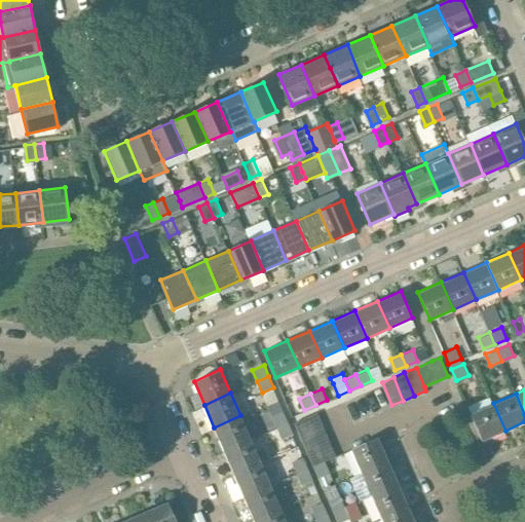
[(505,431),(493,403),(470,413),(482,441),(505,431)]
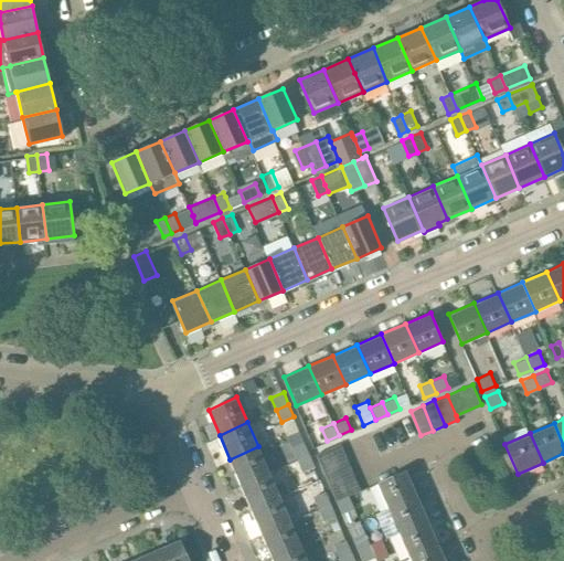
[(297,458),(310,454),(305,441),(291,446),(297,458)]
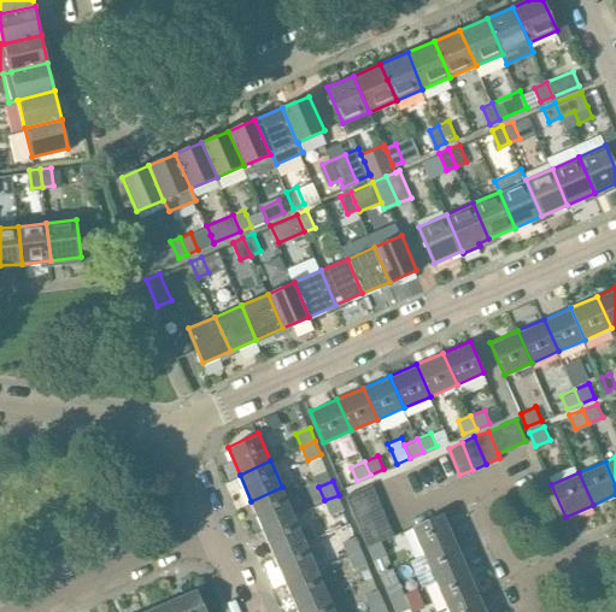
[(373,481),(345,493),(351,506),(377,494),(373,481)]
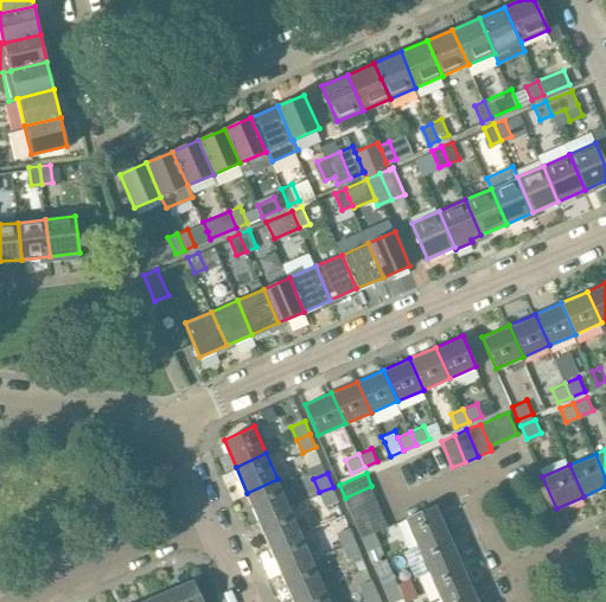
[(259,519),(289,506),(278,479),(247,493),(259,519)]
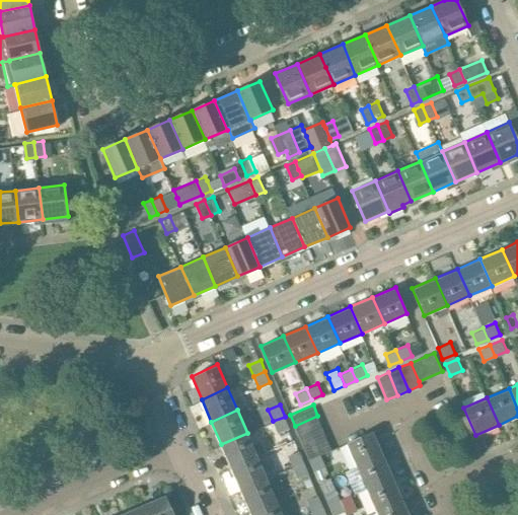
[(317,416),(295,426),(299,436),(322,426),(317,416)]
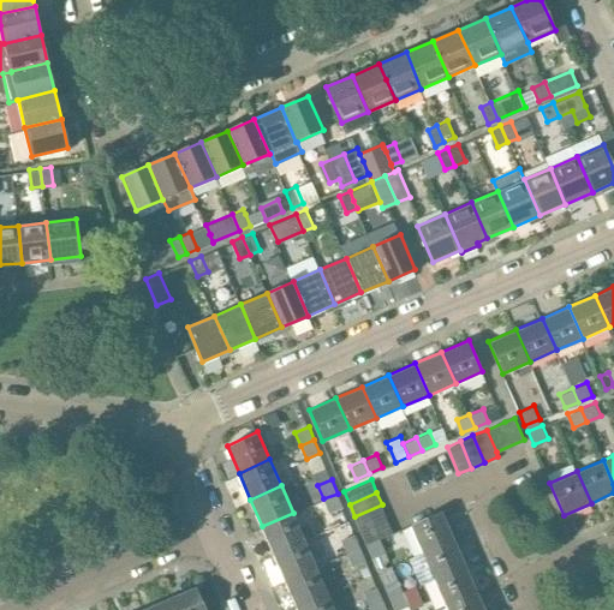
[(329,512),(343,506),(338,494),(323,498),(329,512)]
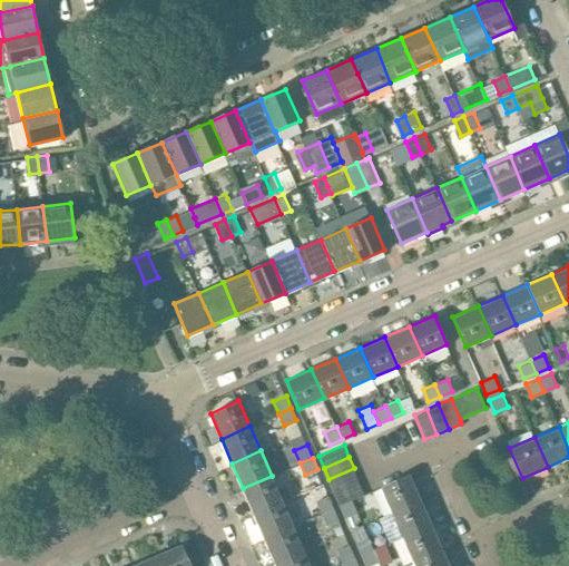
[(354,468),(329,479),(334,491),(359,480),(354,468)]
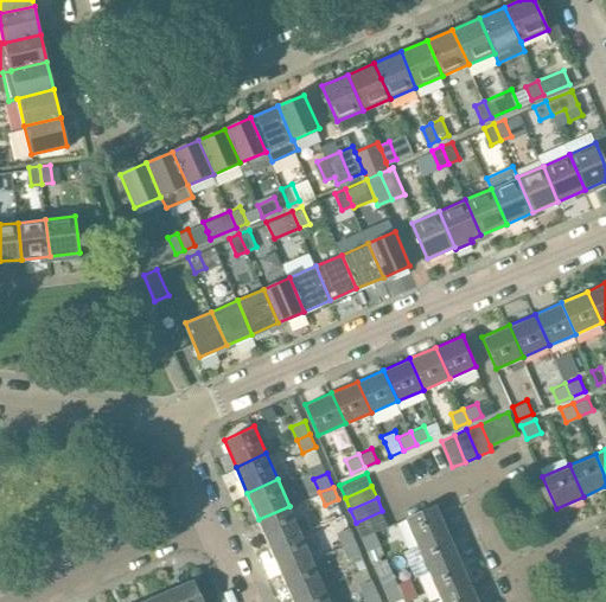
[(416,544),(448,530),(437,504),(404,517),(416,544)]
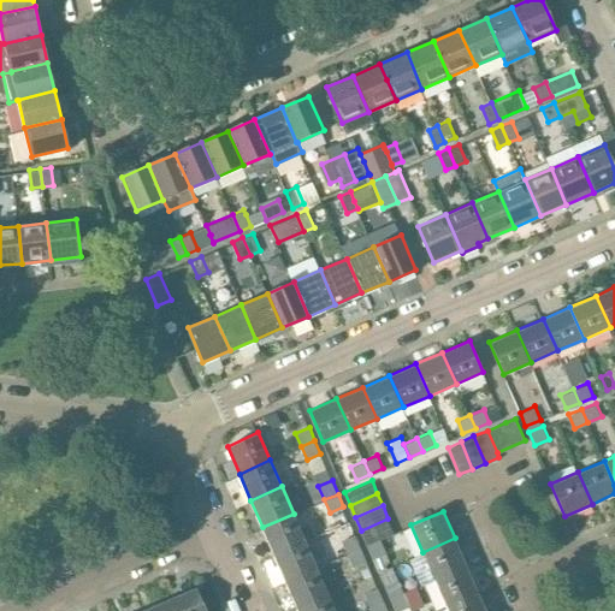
[(273,553),(305,540),(294,514),(262,527),(273,553)]
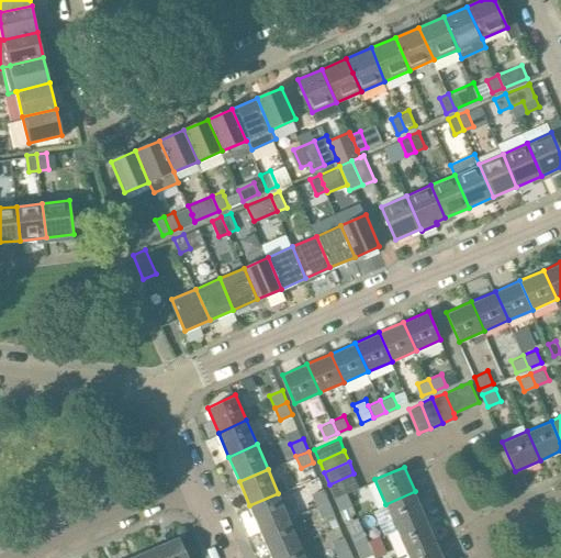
[(347,491),(359,486),(354,473),(329,484),(335,497),(347,491)]
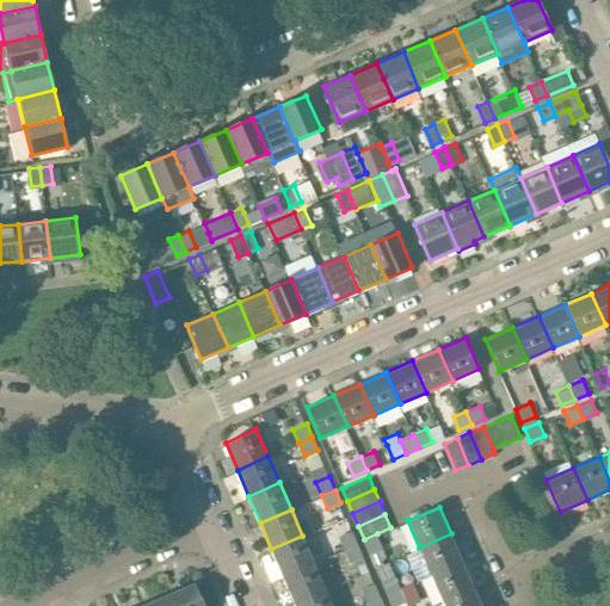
[(352,529),(339,535),(345,549),(358,543),(352,529)]
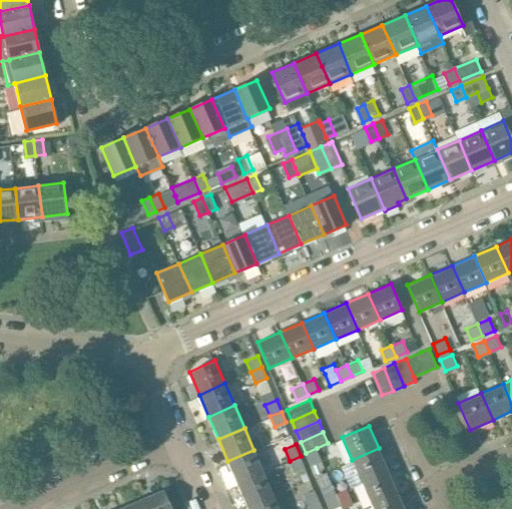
[(317,448),(306,453),(311,465),(316,475),(323,472),(321,469),(324,467),(324,464),(317,448)]
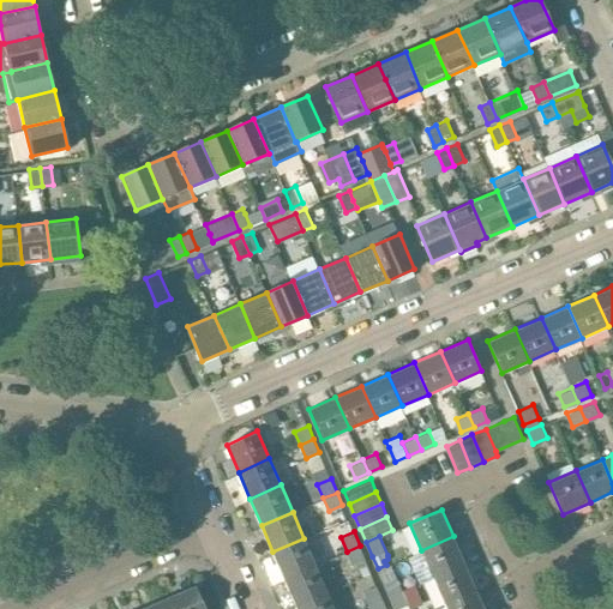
[(433,577),(464,562),(454,536),(421,550),(433,577)]
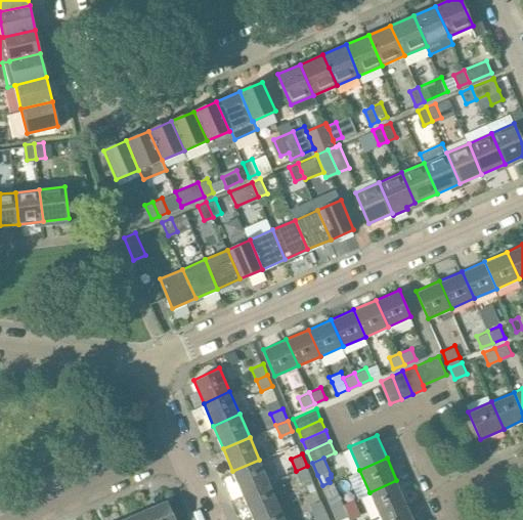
[(243,493),(269,482),(259,460),(232,471),(243,493)]
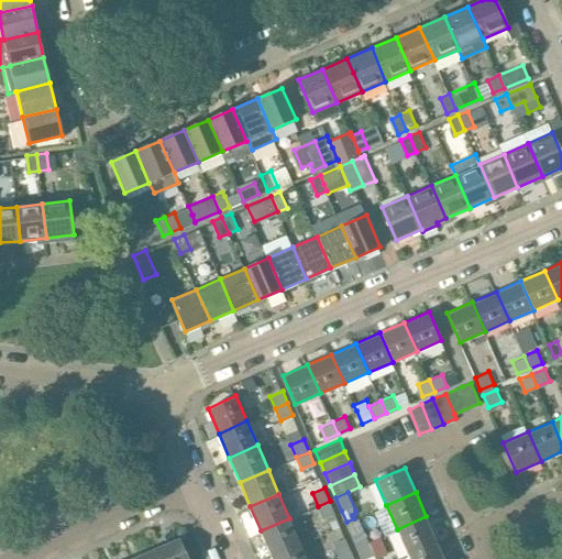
[(330,501),(318,506),(322,518),(335,513),(330,501)]
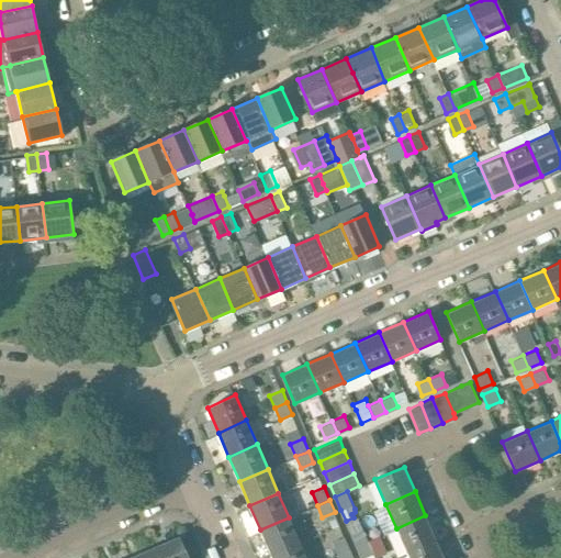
[(406,553),(436,539),(425,515),(396,528),(406,553)]
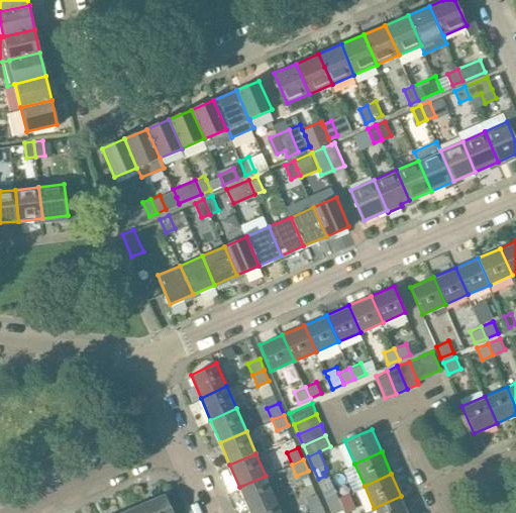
[(249,509),(275,498),(266,476),(239,487),(249,509)]
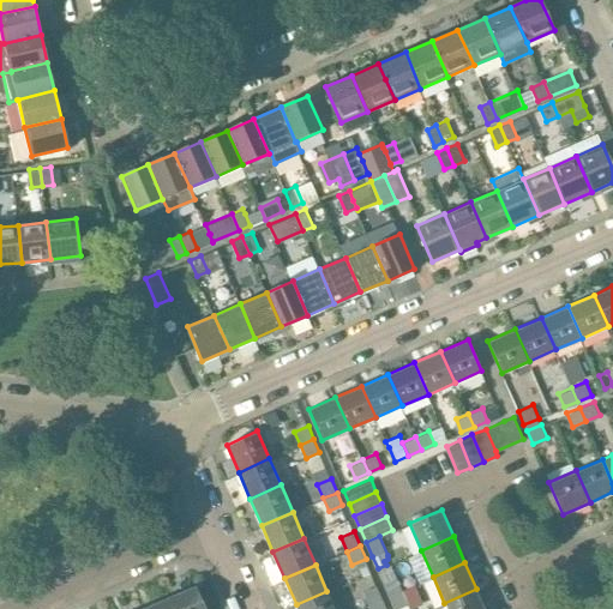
[(386,565),(378,568),(382,578),(383,577),(390,574),(386,565)]
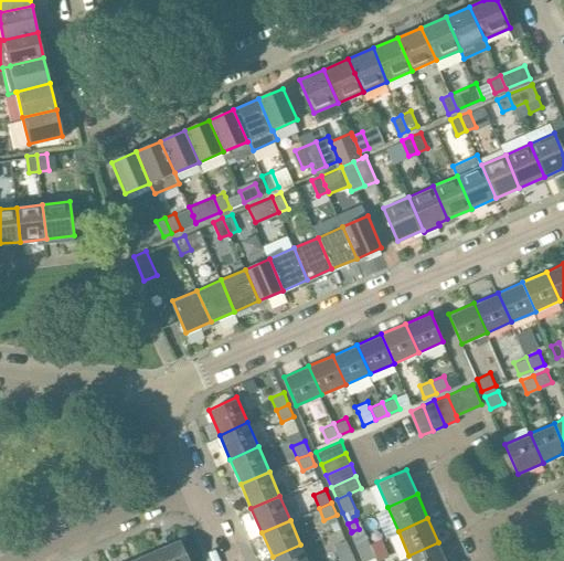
[(365,531),(352,536),(358,549),(371,543),(365,531)]
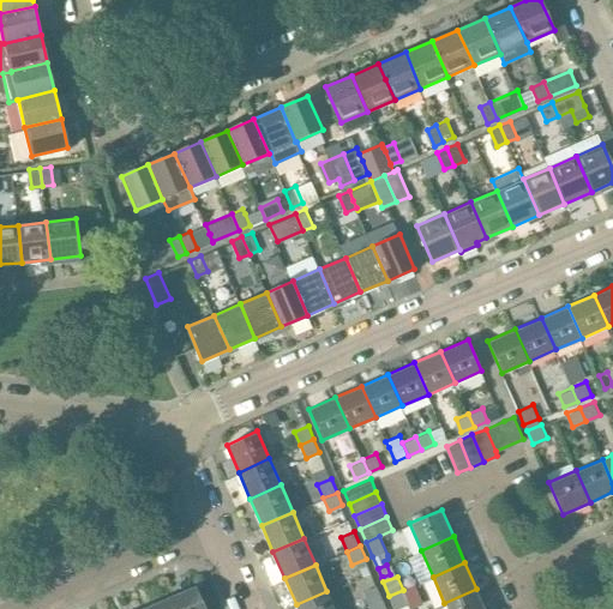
[(168,596),(173,608),(206,608),(196,585),(168,596)]
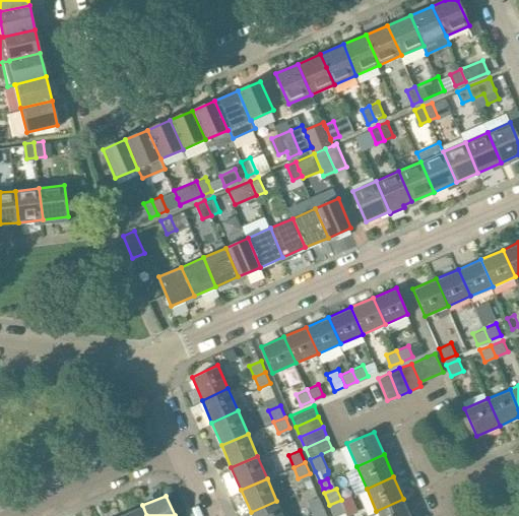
[(319,496),(308,501),(313,512),(324,507),(319,496)]
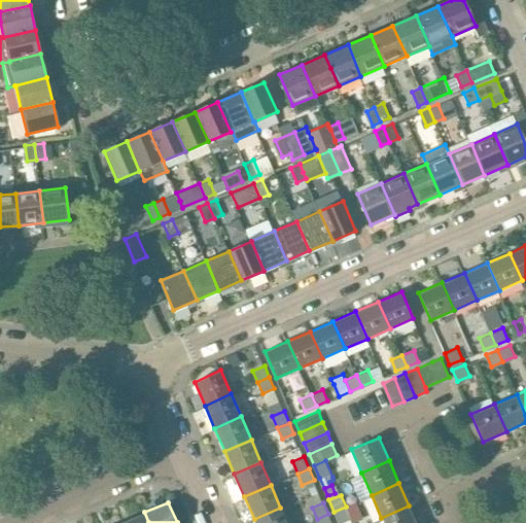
[(383,522),(416,522),(409,506),(381,518),(383,522)]
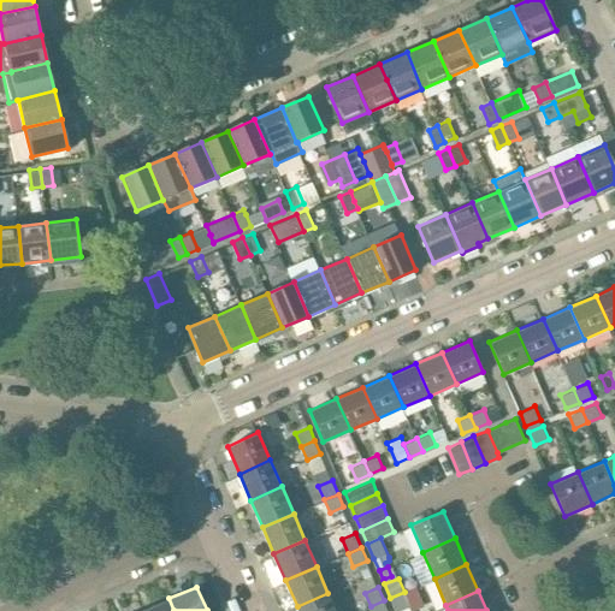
[(404,592),(390,598),(396,610),(411,605),(404,592)]
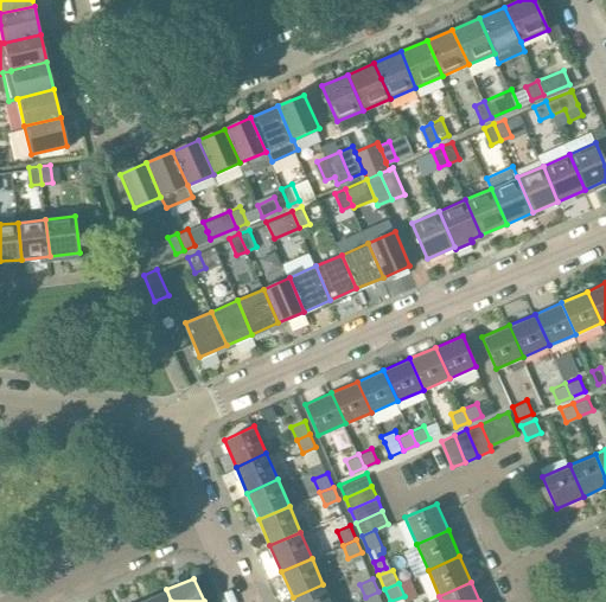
[(294,601),(331,601),(323,584),(293,597),(294,601)]
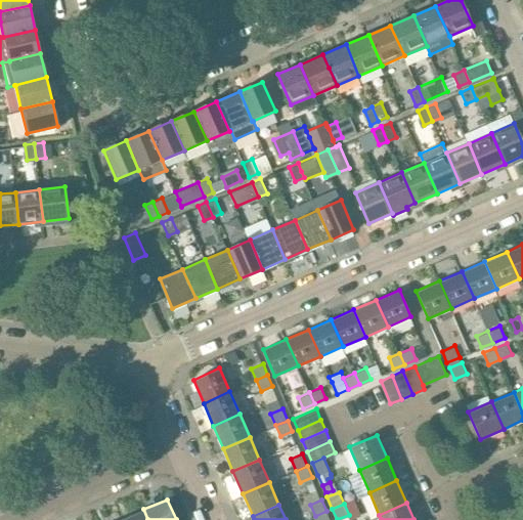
[(121,519),(147,519),(143,509),(121,519)]
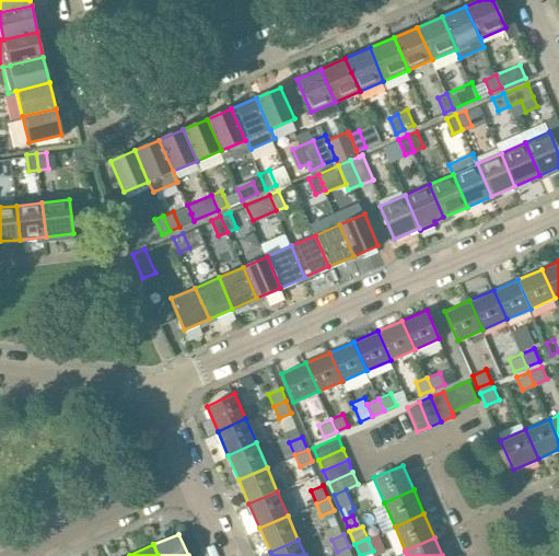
[(352,555),(349,546),(337,552),(338,555),(352,555)]
